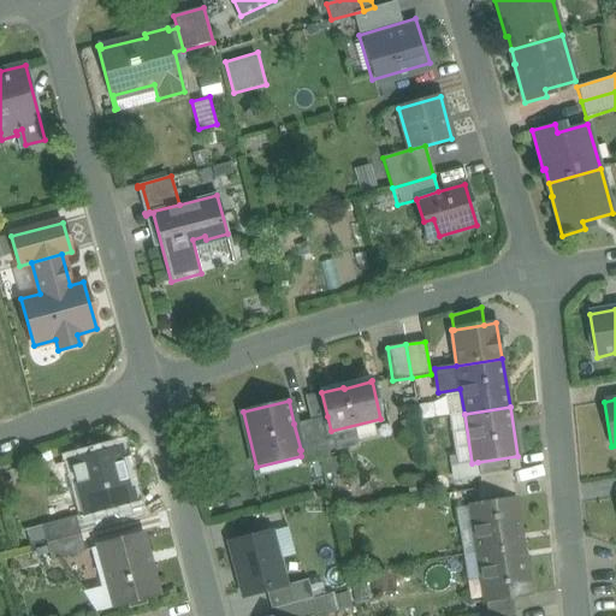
[(311,420),(319,454),(335,449),(331,431),(327,416),(311,420)]
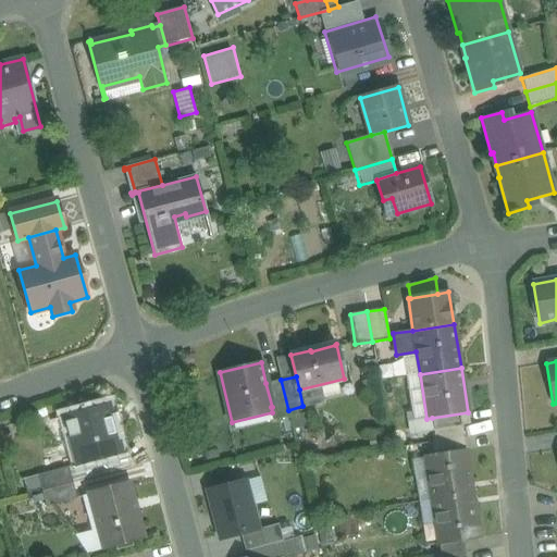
[(281,380),(265,383),(272,407),(271,407),(272,412),(273,420),(289,417),(288,410),(281,380)]
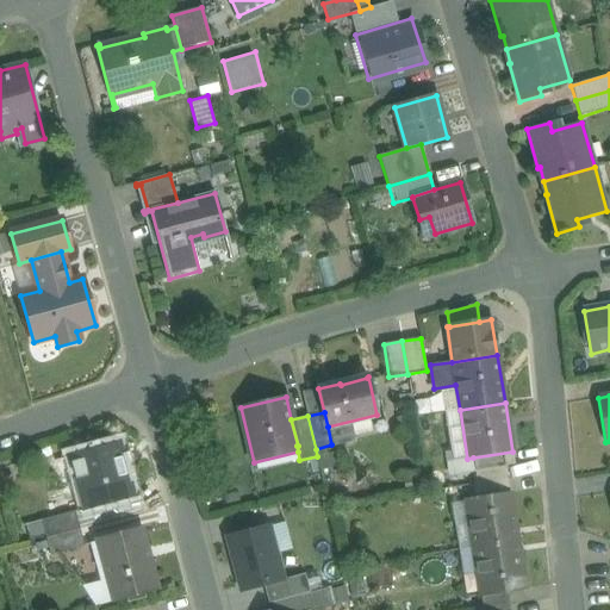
[(118,444),(72,456),(85,510),(132,497),(118,444)]
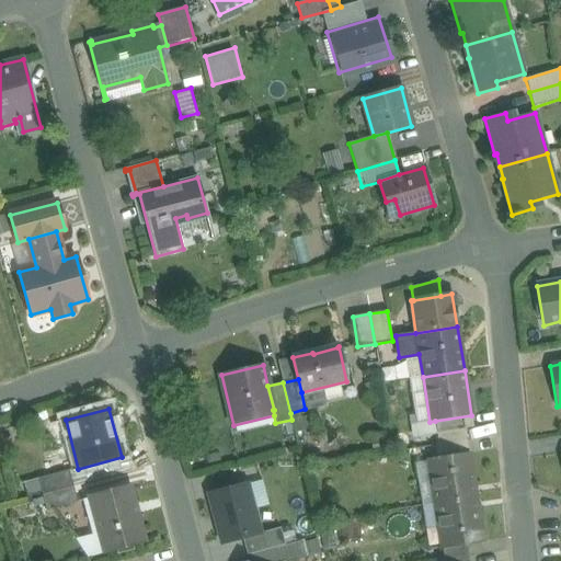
[(471,415),(435,421),(439,445),(439,446),(466,442),(464,428),(473,427),(471,415)]
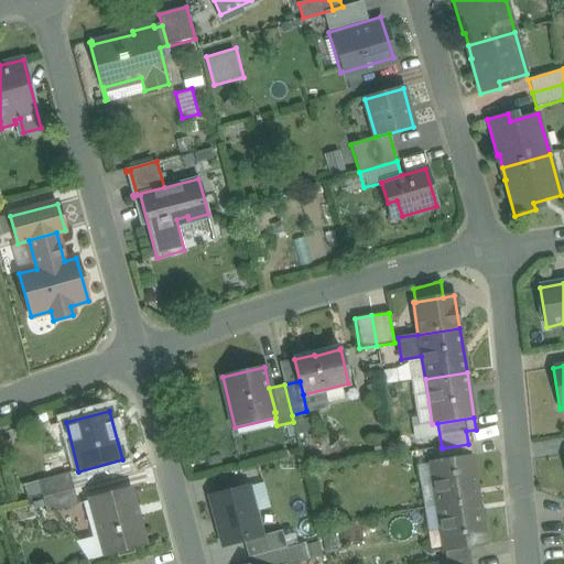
[(468,444),(442,448),(442,447),(438,447),(440,461),(470,456),(468,444)]
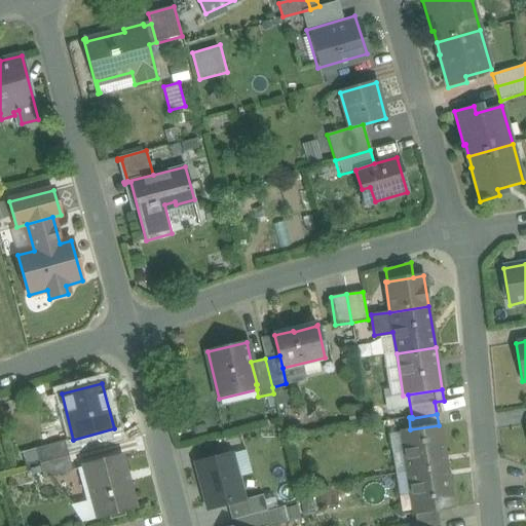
[(410,429),(401,431),(404,451),(408,473),(446,466),(440,425),(439,425),(410,429)]
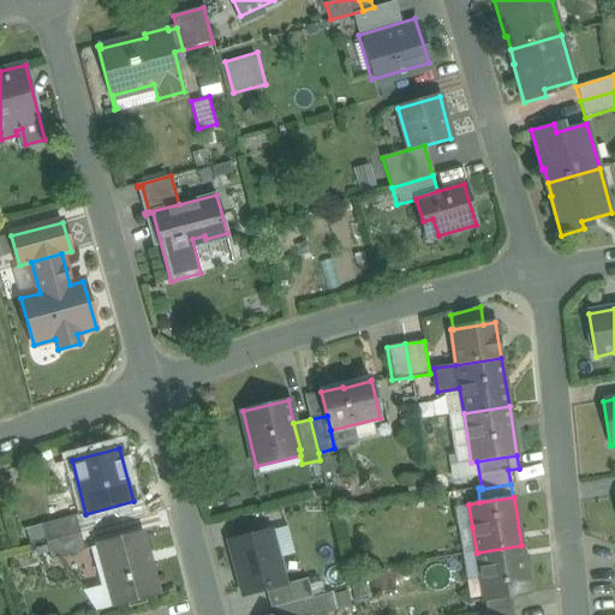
[(76,515),(42,525),(47,543),(81,533),(76,515)]
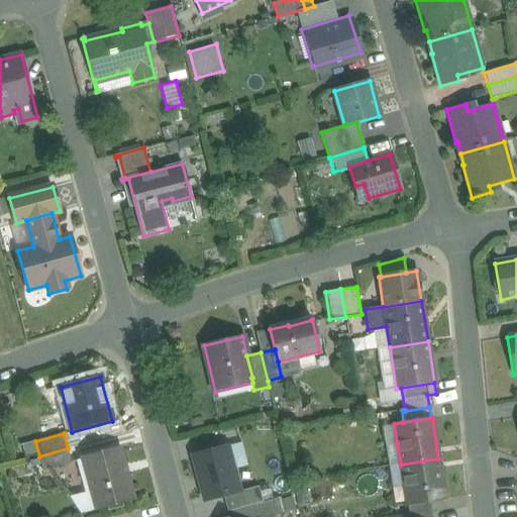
[(401,464),(397,443),(386,445),(389,467),(401,464)]
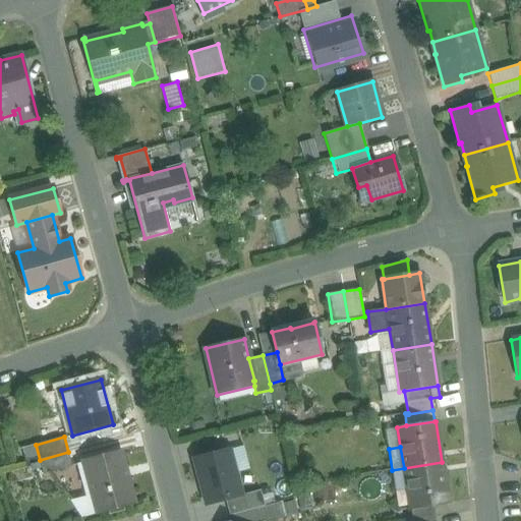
[(120,451),(82,461),(97,514),(134,504),(120,451)]
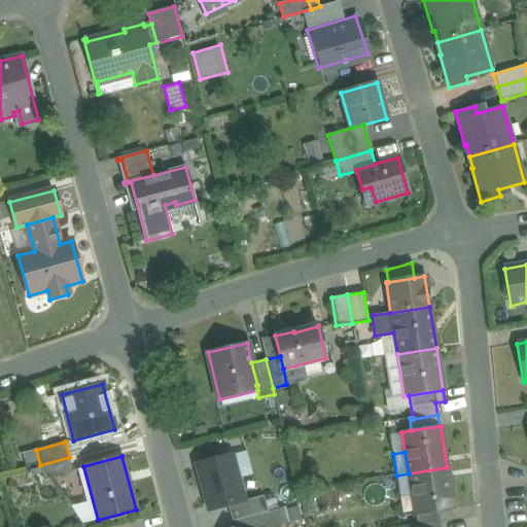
[(198,465),(210,511),(245,501),(233,456),(198,465)]
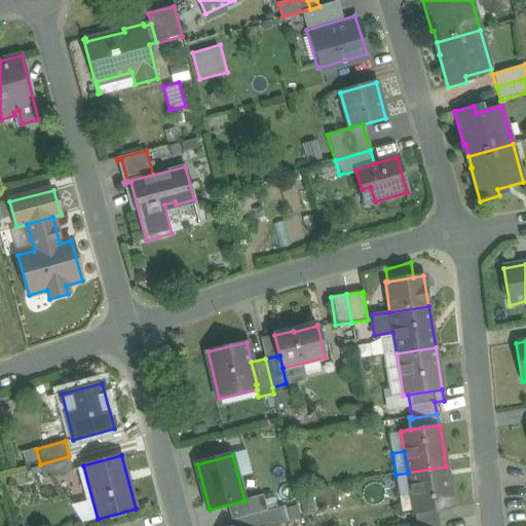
[(69,456),(40,464),(44,479),(73,472),(69,456)]
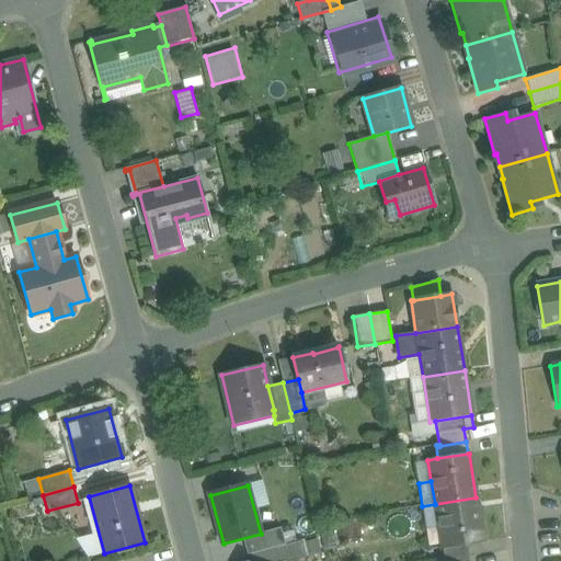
[(476,497),(435,504),(438,524),(442,549),(467,545),(483,541),(476,497)]
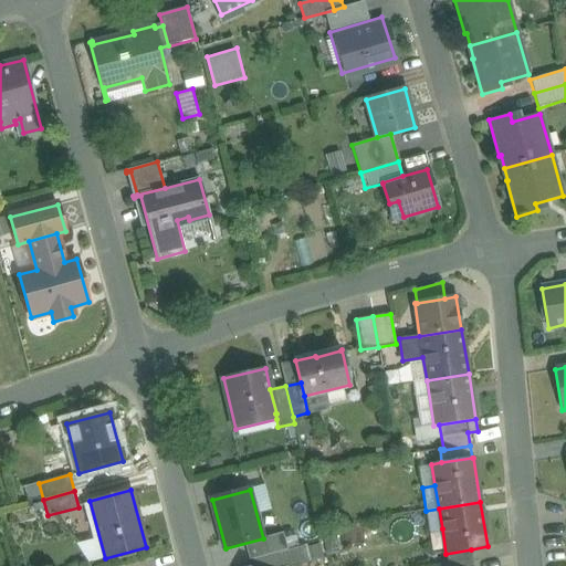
[(439,509),(426,511),(429,531),(442,528),(439,509)]
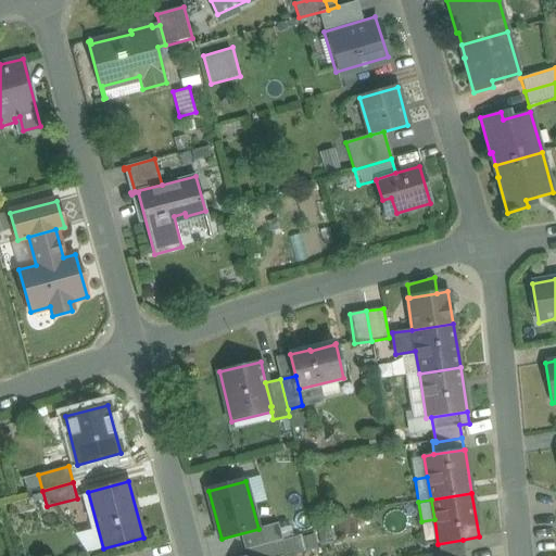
[(299,535),(269,544),(273,555),(290,555),(303,553),(299,535)]
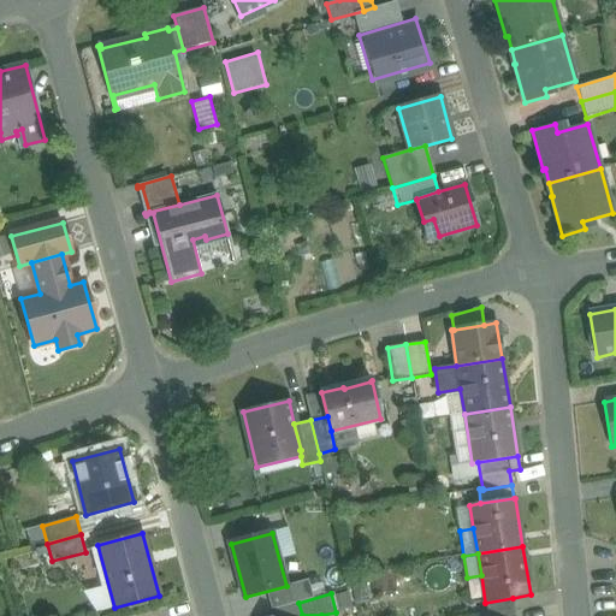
[(513,598),(485,603),(487,615),(515,611),(513,598)]
